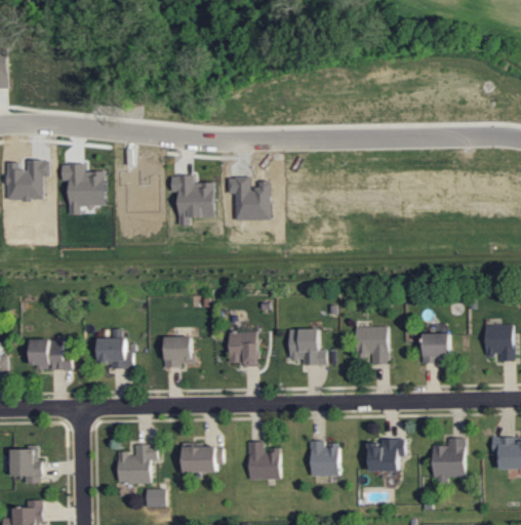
[(353,353),(369,354),(369,363),(387,363),(388,325),(354,324),(353,353)]
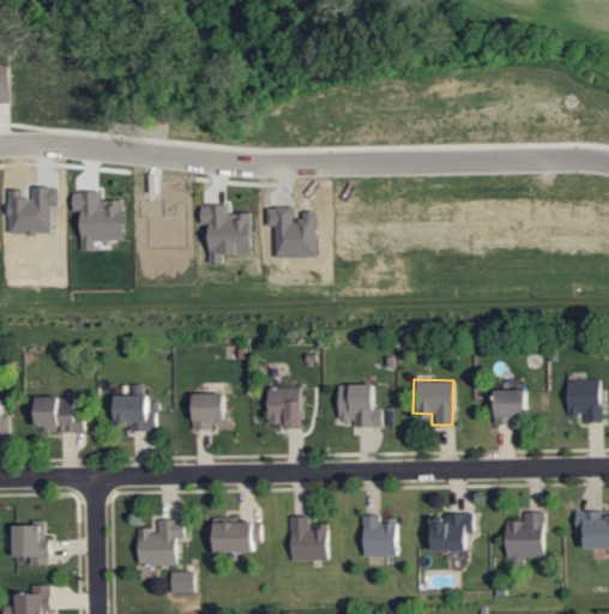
[(564,379),(564,416),(580,416),(580,421),(598,421),(598,379),(564,379)]
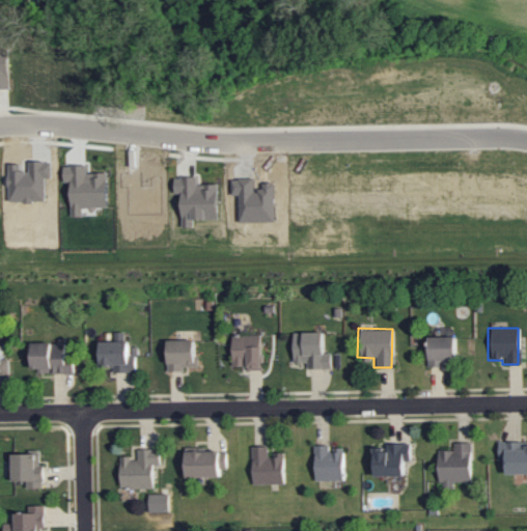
[(329,368),(329,352),(321,353),(321,331),(290,332),(292,362),(304,362),(304,368),(329,368)]
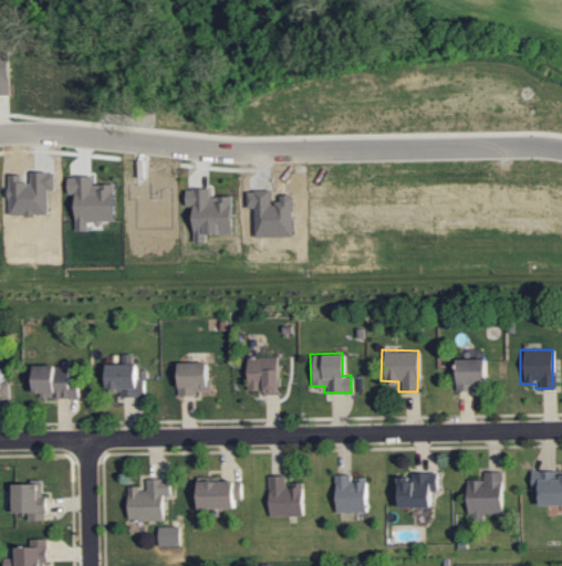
[(246,392),(277,391),(276,356),(245,356),(246,392)]
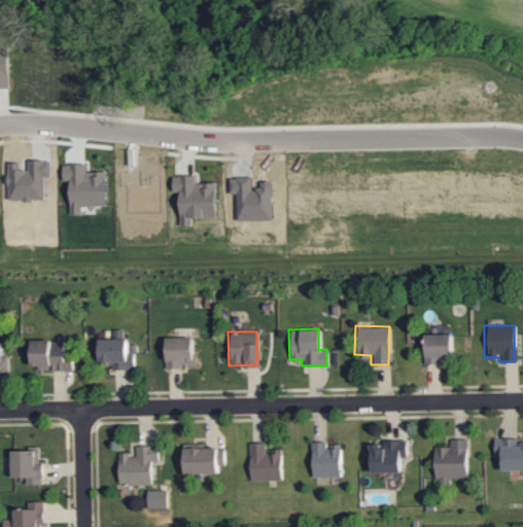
[(431,364),(431,357),(449,357),(449,335),(423,334),(422,363),(431,364)]
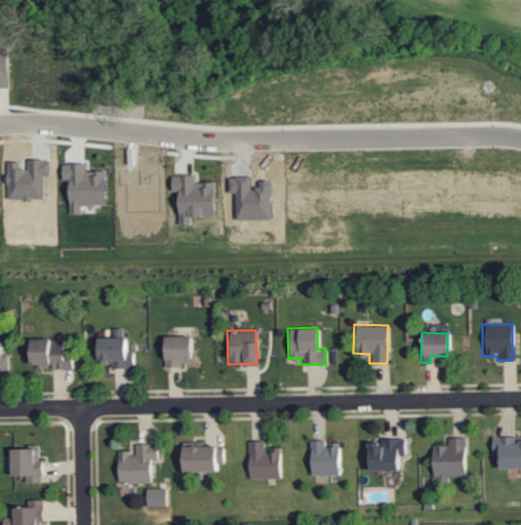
[(29,363),(38,363),(38,369),(71,368),(70,344),(63,344),(62,333),(54,333),(54,337),(28,338),(29,363)]
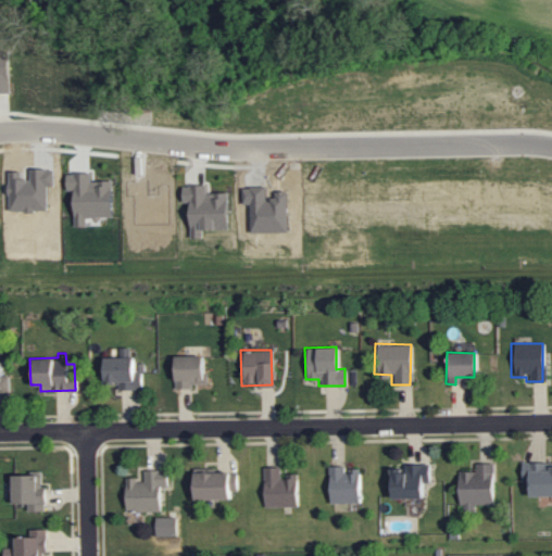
[(203,386),(202,355),(172,355),(173,387),(203,386)]
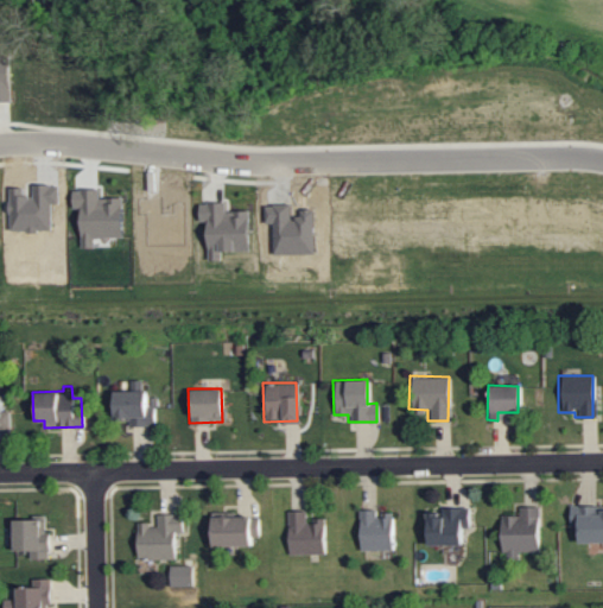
[(144,390),(110,391),(112,417),(124,417),(125,426),(153,426),(152,405),(144,406),(144,390)]
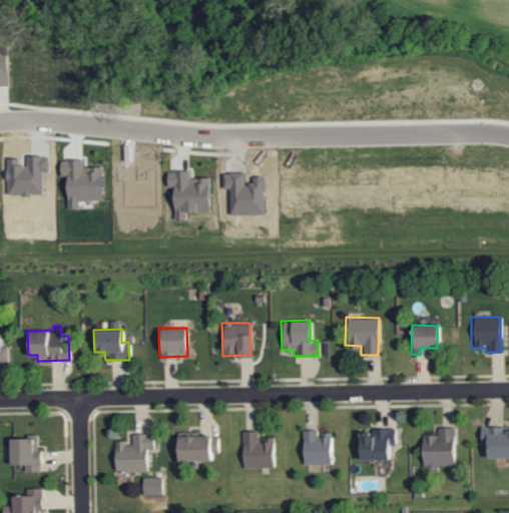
[(452,466),(453,427),(436,427),(436,435),(421,434),(420,465),(452,466)]
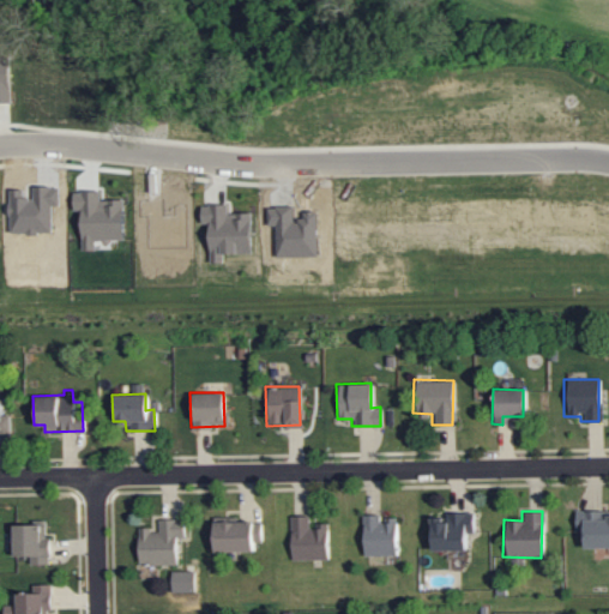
[(608,511),(573,511),(572,531),(582,531),(580,547),(608,548),(608,511)]
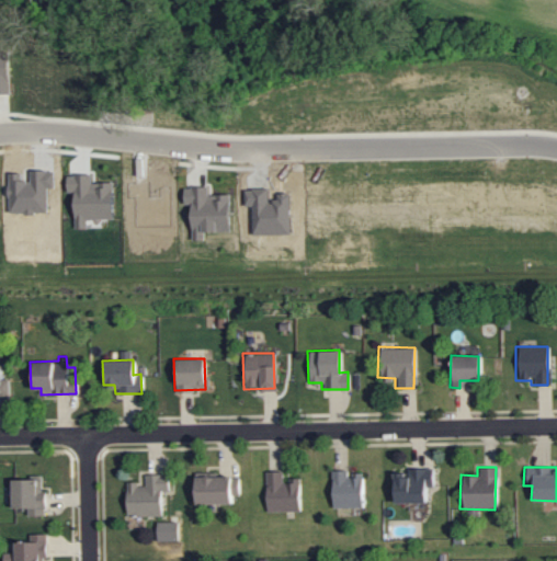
[(432,487),(431,469),(391,470),(393,503),(424,503),(424,487),(432,487)]
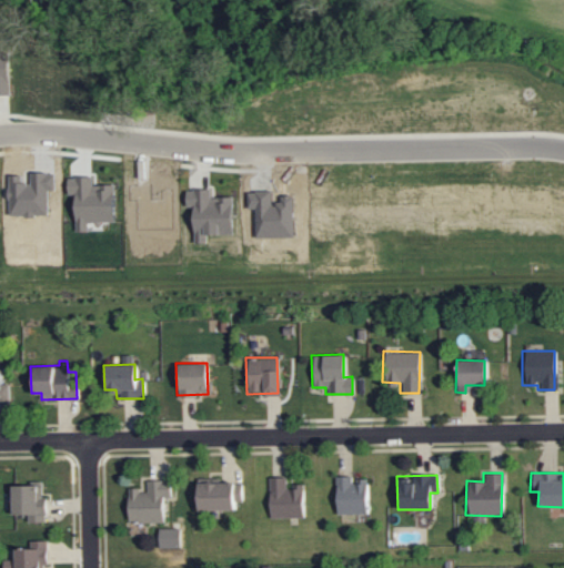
[(284,476),(267,477),(268,518),(302,517),(301,487),(284,487),(284,476)]
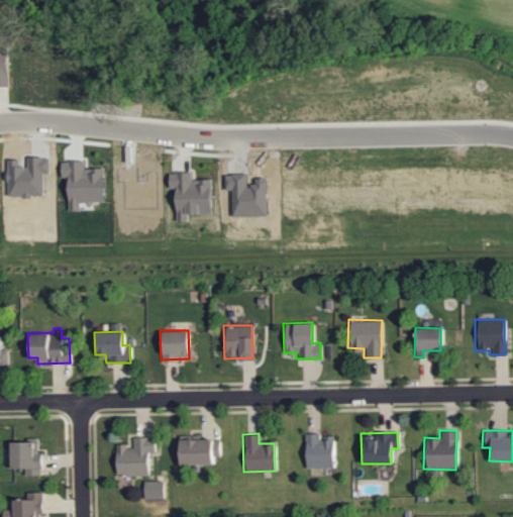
[(332,468),(331,436),(318,436),(318,433),(304,433),(304,468),(332,468)]
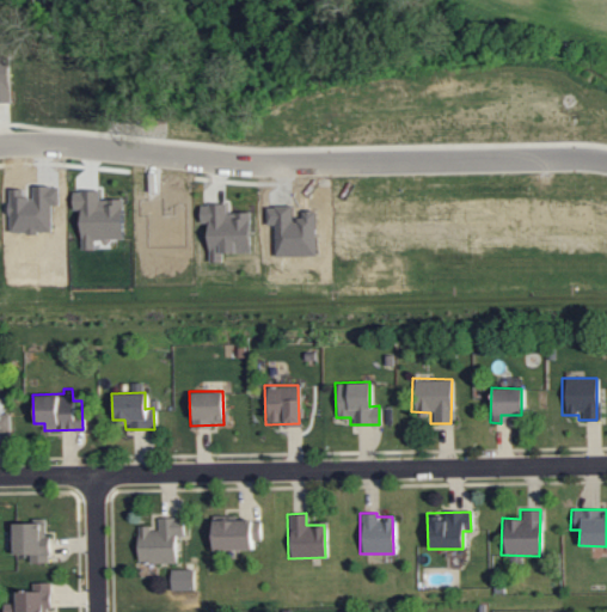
[(135,527),(136,563),(175,562),(173,536),(181,536),(181,516),(154,518),(154,526),(135,527)]
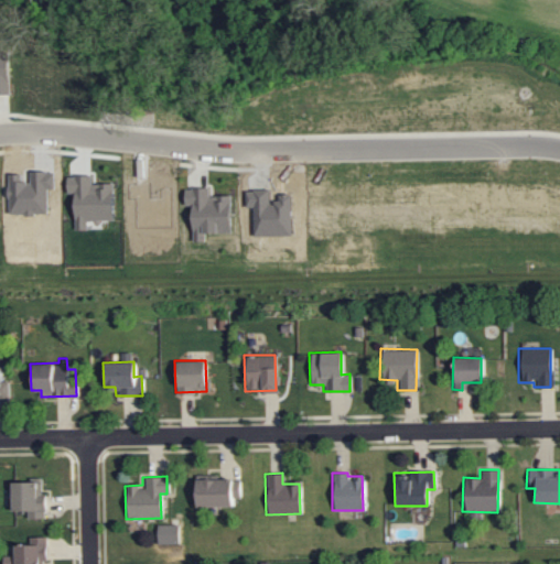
[(230,506),(230,497),(237,497),(237,476),(194,476),(194,507),(230,506)]
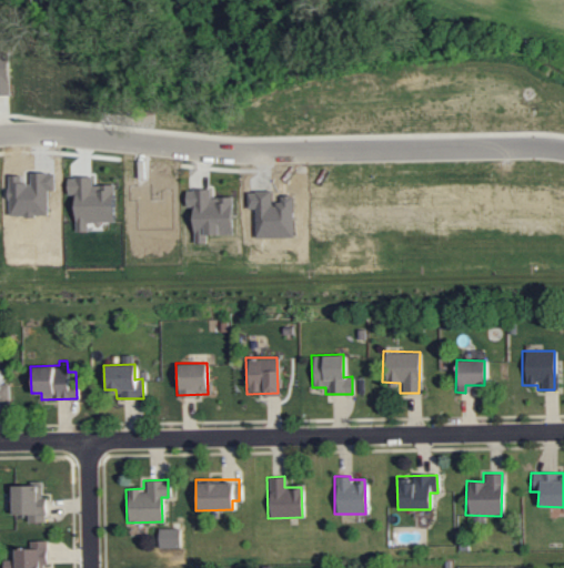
[(26,521),(42,521),(42,480),(28,480),(28,485),(10,485),(10,515),(26,514),(26,521)]
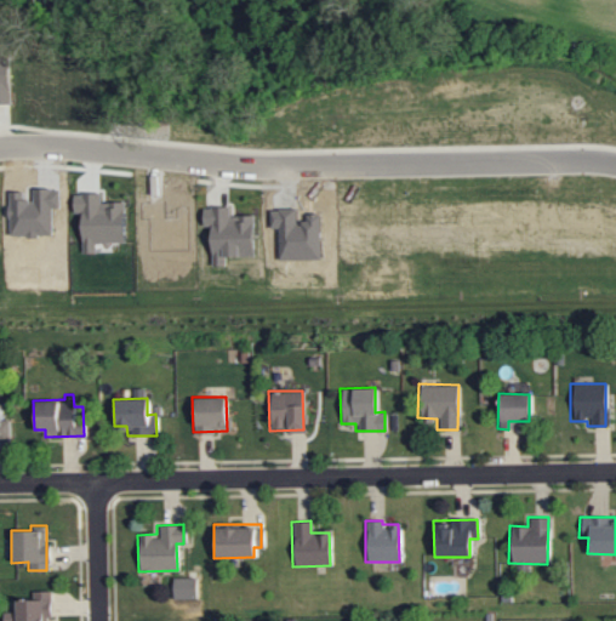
[(49,590),(30,591),(30,599),(11,599),(12,605),(1,607),(1,620),(41,620),(41,619),(50,619),(49,590)]
